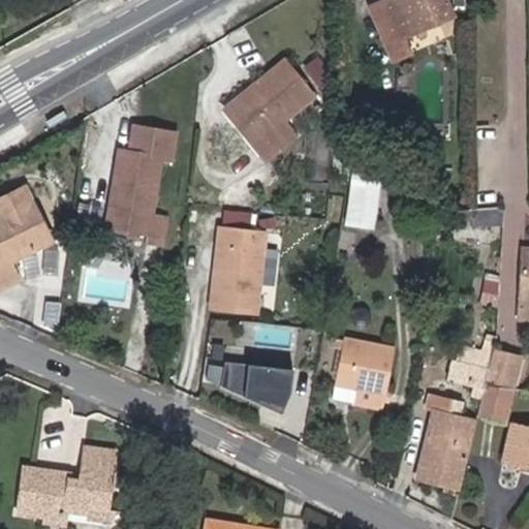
[(411,44),(404,31),(452,7),(447,0),(384,0),(374,5),(397,52),(411,44)]
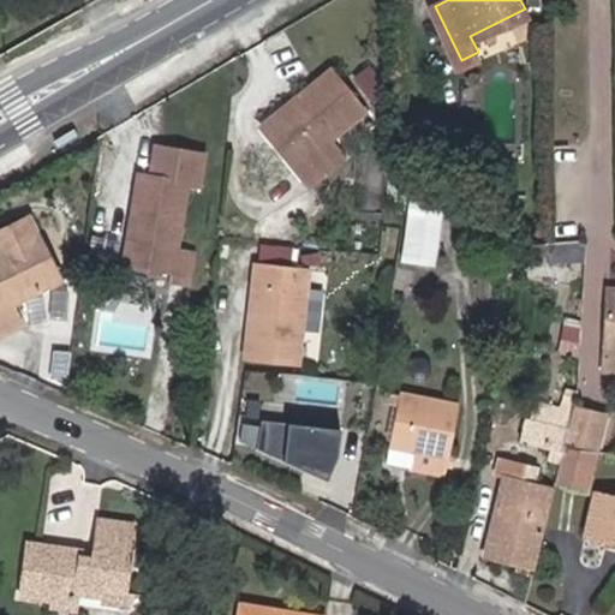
[(263,130),(305,186),(340,159),(326,139),(363,111),(330,69),(299,94),(303,99),(263,130)]
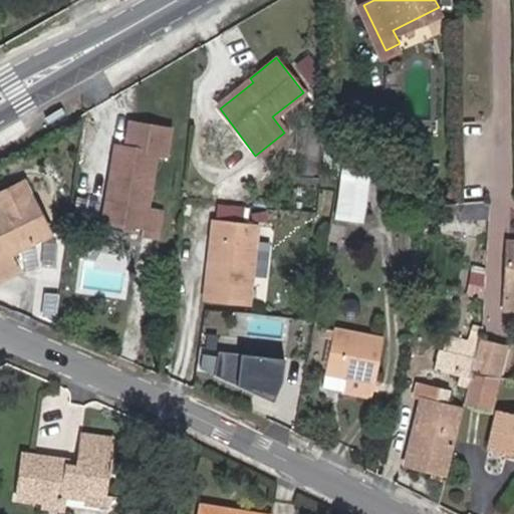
[(159,153),(162,126),(121,122),(118,148),(108,147),(101,222),(140,226),(139,236),(155,238),(158,208),(143,206),(149,152),(159,153)]
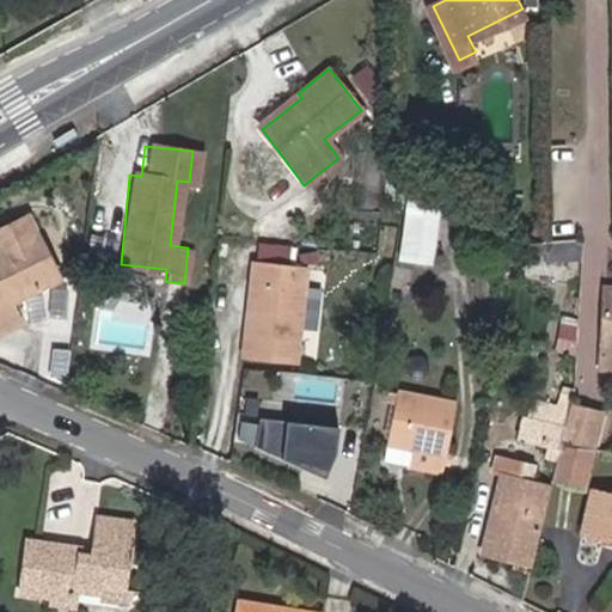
[(433,265),(439,191),(404,188),(398,262),(433,265)]
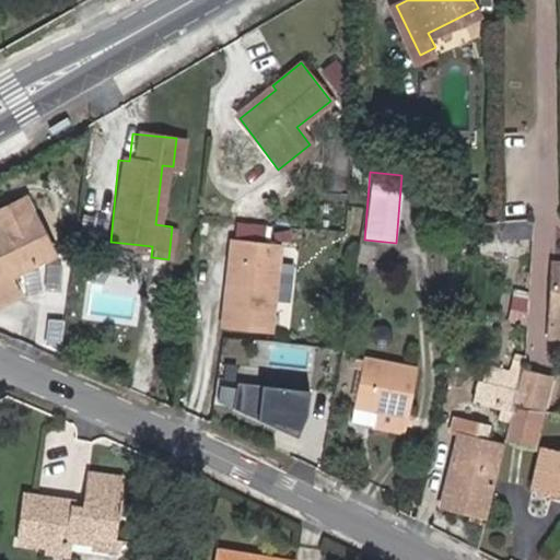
[(9,279),(54,255),(32,216),(0,231),(0,302),(16,293),(9,279)]
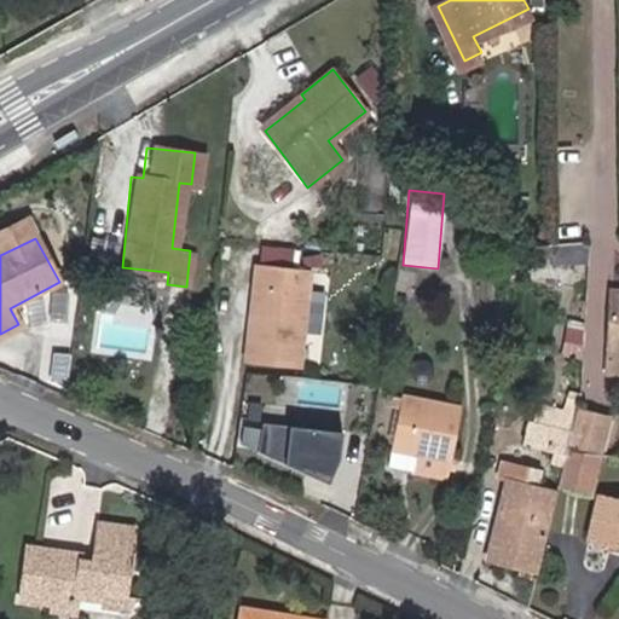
[(557,264),(588,260),(586,241),(556,243),(557,264)]
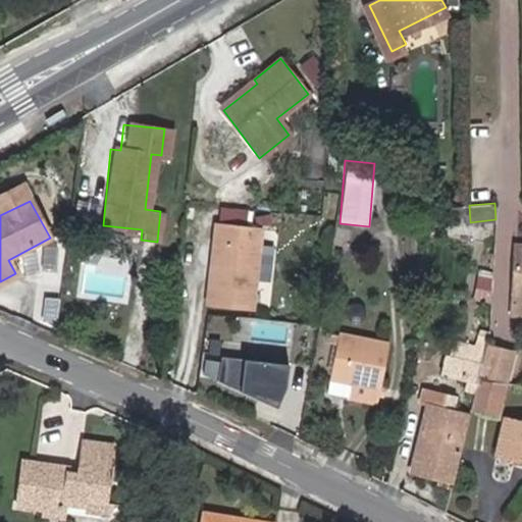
[(251,307),(259,230),(218,226),(209,303),(251,307)]
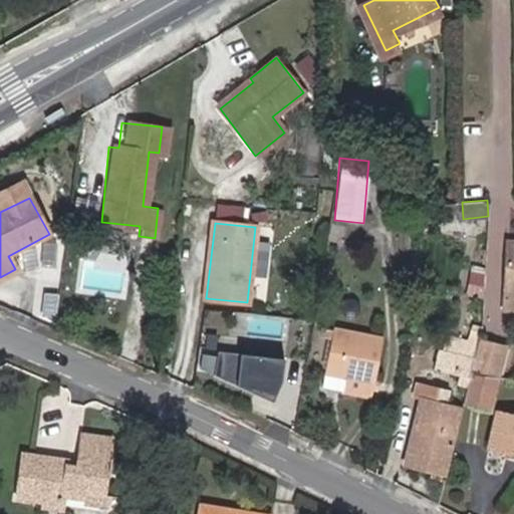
[(30,271),(22,294),(47,303),(55,281),(30,271)]
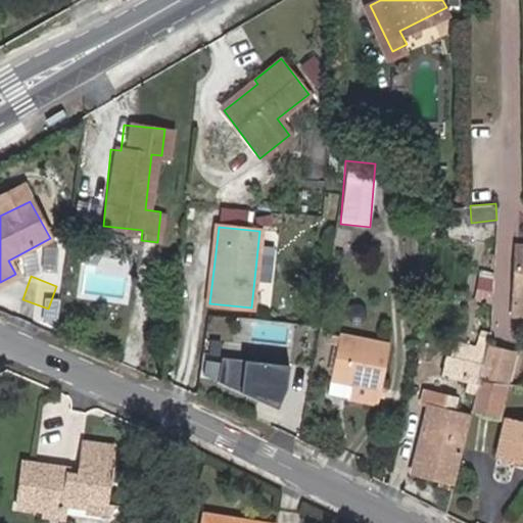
[(488,334),(488,332),(477,330),(476,335),(456,330),(453,341),(485,350),(488,334)]
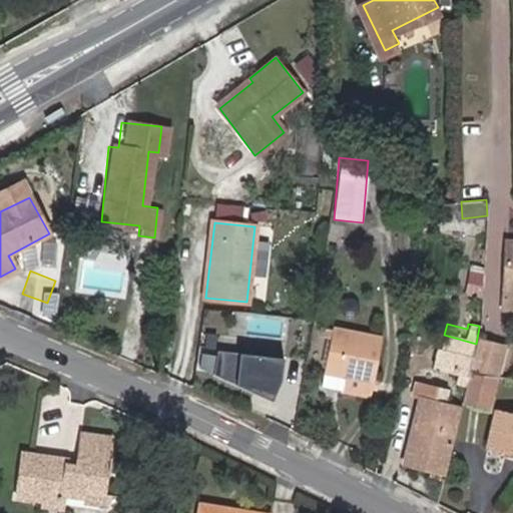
[(334,327),(327,367),(346,371),(344,387),(374,391),(383,336),(334,327)]
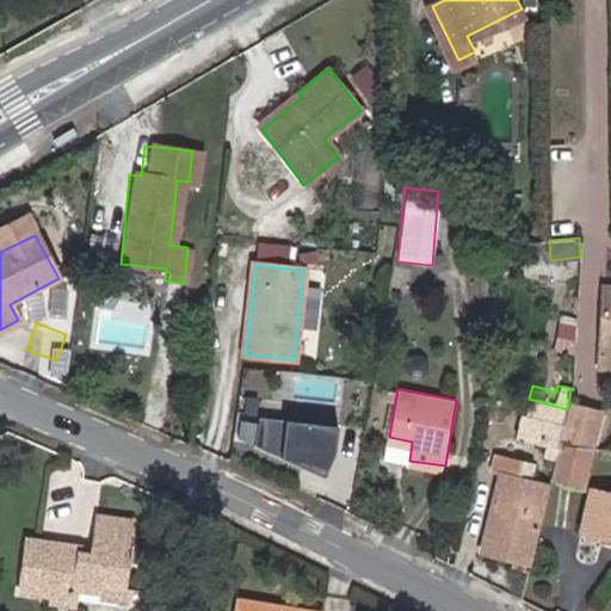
[(599,395),(571,390),(567,409),(565,427),(591,433),(599,395)]
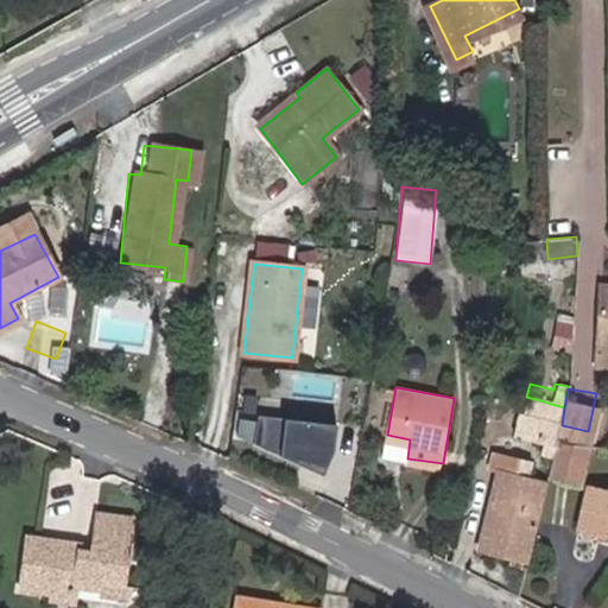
[(564,407),(526,397),(520,418),(561,429),(562,425),(564,407)]
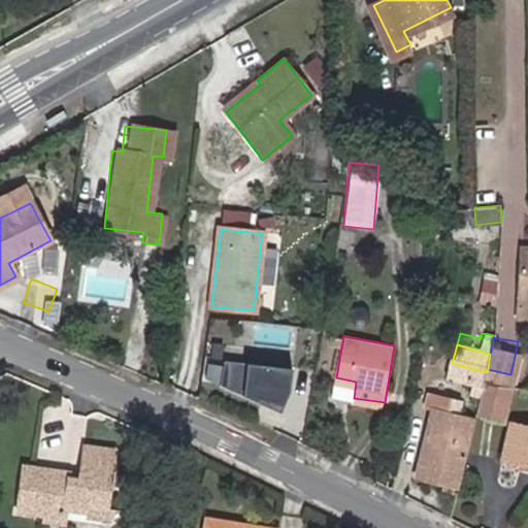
[(293,368),(225,361),(221,387),(281,413),(290,392),(293,368)]
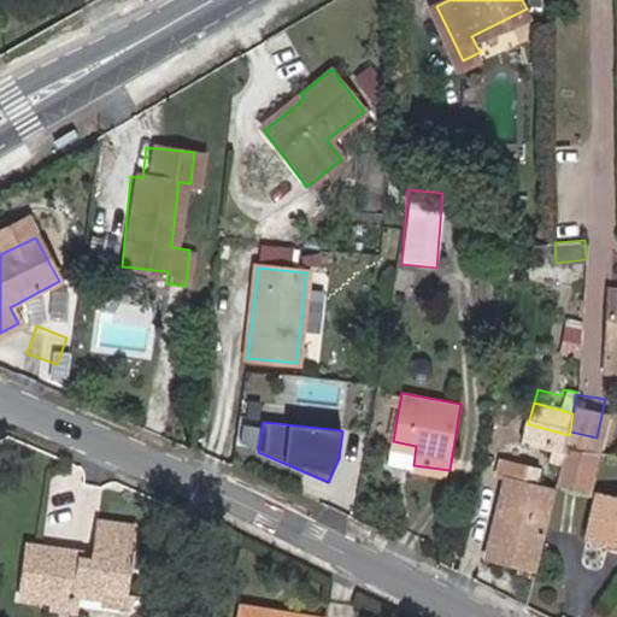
[(591,469),(597,438),(570,432),(569,435),(562,462),(591,469)]
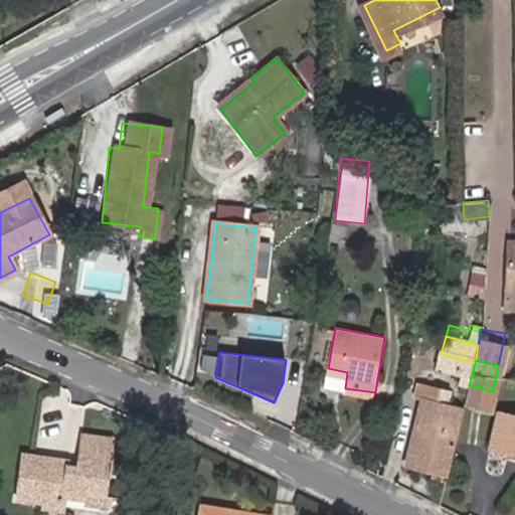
[(450,462),(467,394),(425,384),(408,451),(450,462)]
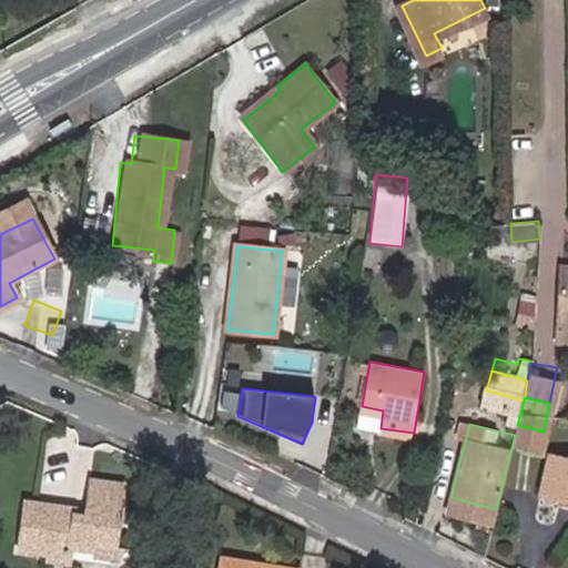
[(544,480),(567,487),(567,447),(554,444),(544,480)]
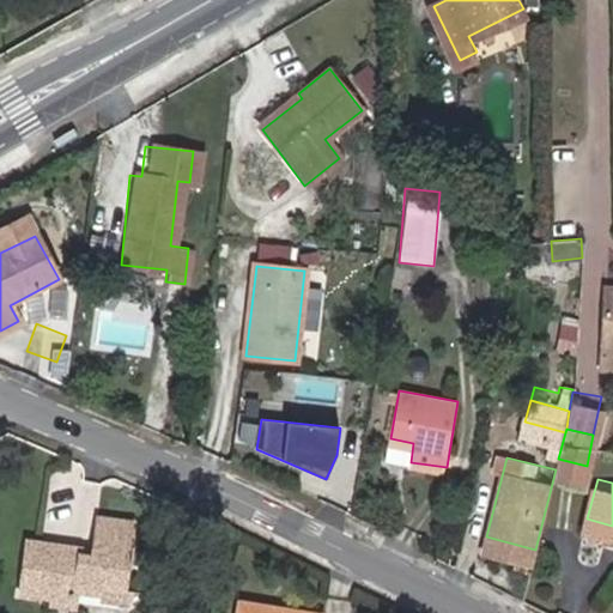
[(71,556),(72,548),(18,540),(11,593),(44,599),(71,602),(72,594),(93,596),(95,590),(115,593),(125,525),(87,519),(83,550),(82,558),(71,556)]
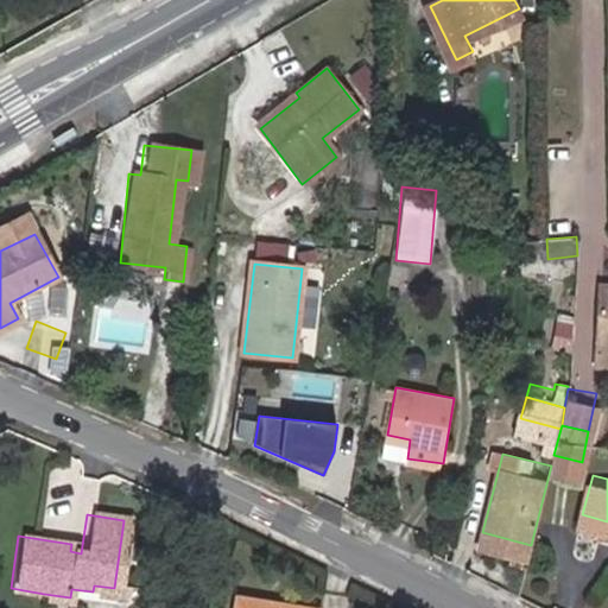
[(82,545),(71,544),(70,551),(81,553),(82,545)]
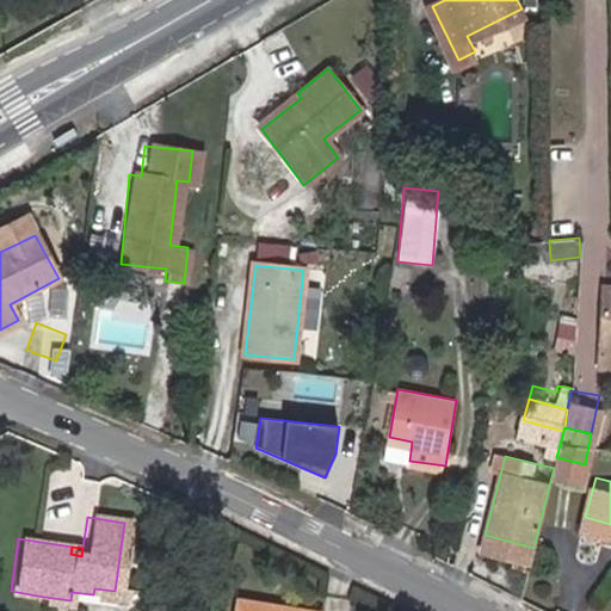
[(121,592),(115,591),(94,588),(93,594),(93,599),(118,603),(121,592)]
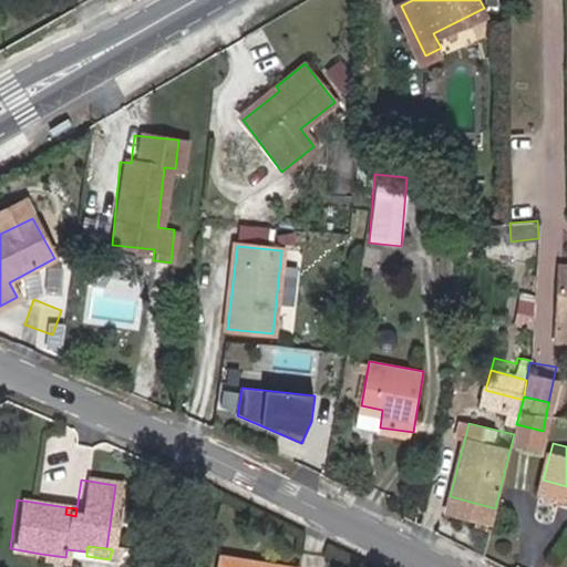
[(65,557),(41,554),(40,559),(65,564),(65,557)]
